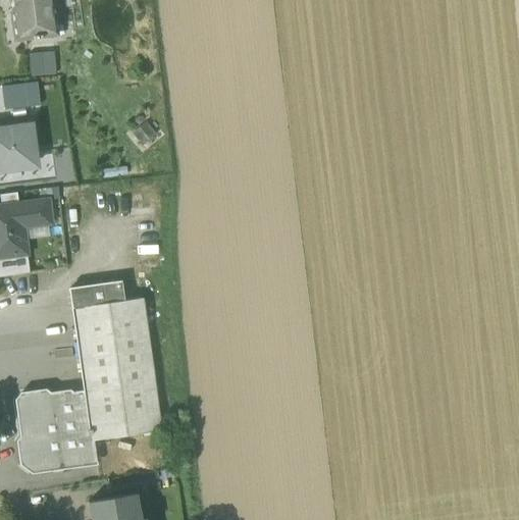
[(14,10),(17,40),(36,38),(36,39),(44,38),(44,37),(59,35),(54,0),(11,0),(13,7),(12,8),(12,11),(14,10)]
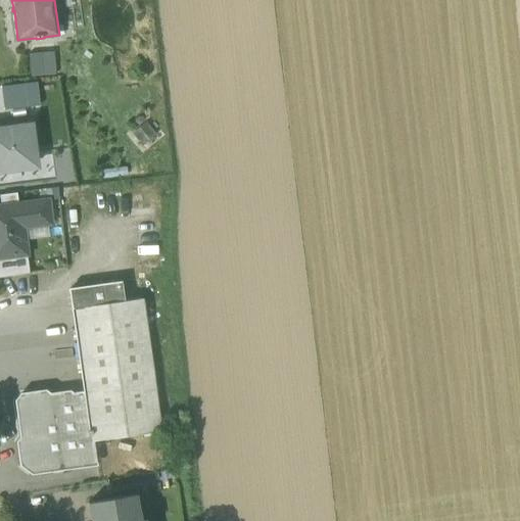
[(0,170),(38,166),(33,125),(9,129),(9,130),(0,130),(0,170)]
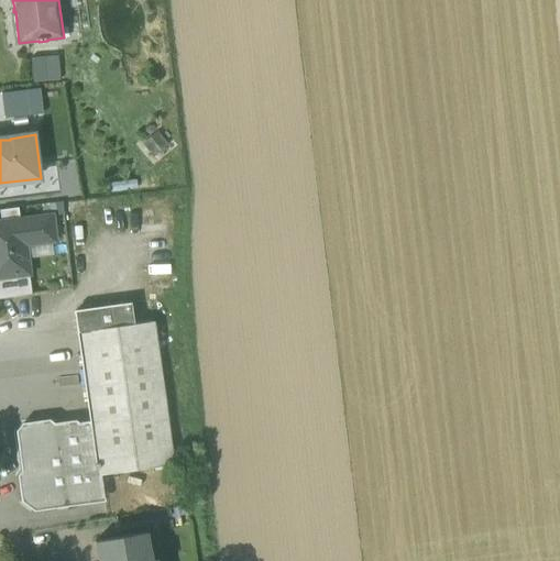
[(0,222),(0,275),(14,274),(14,267),(30,265),(26,242),(56,239),(54,216),(0,222)]
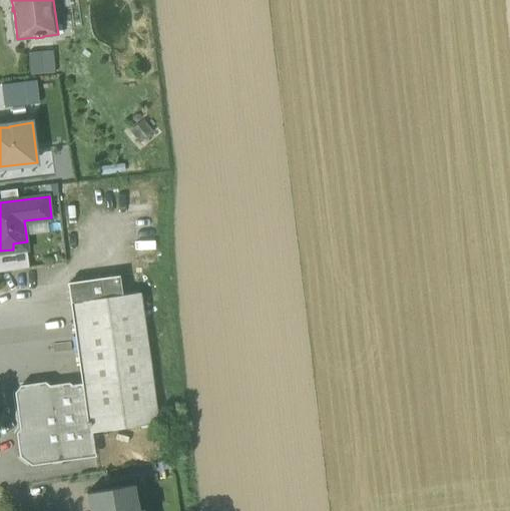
[(0,250),(0,271),(31,267),(29,252),(14,254),(13,249),(0,250)]
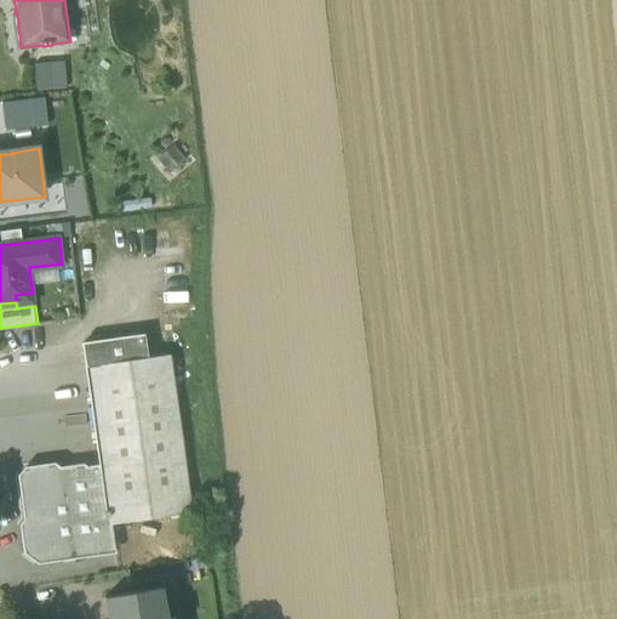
[(171,355),(150,357),(147,334),(86,342),(90,365),(103,465),(112,523),(114,523),(194,512),(171,355)]
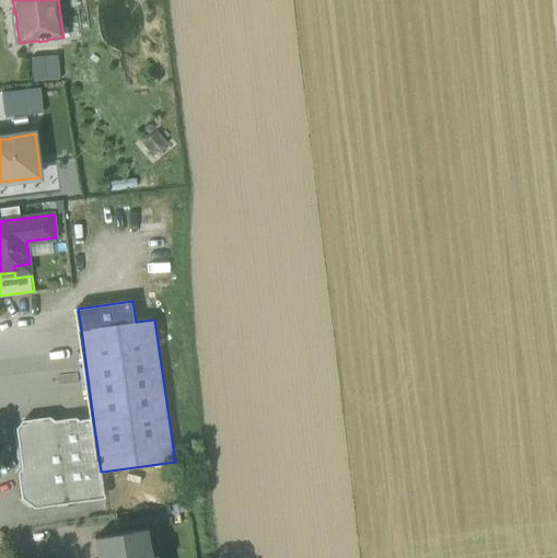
[(27,496),(37,503),(68,499),(106,495),(103,472),(101,472),(93,419),(55,425),(50,420),(26,423),(23,429),(28,468),(24,473),(27,496)]
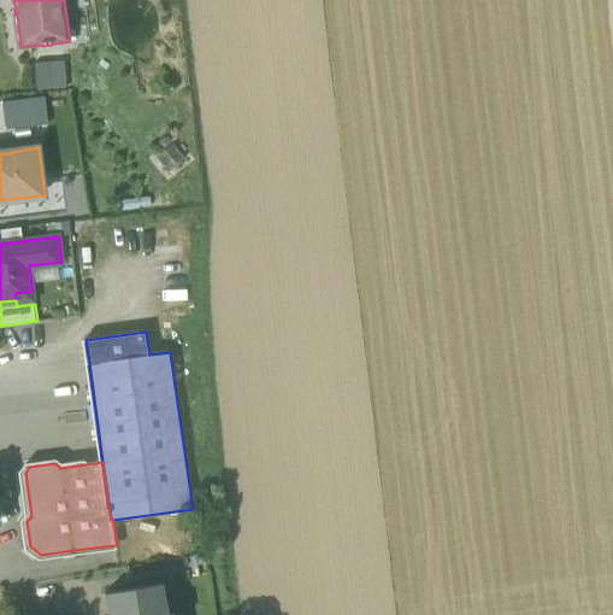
[(113,590),(118,614),(172,614),(172,611),(168,611),(161,581),(113,590)]
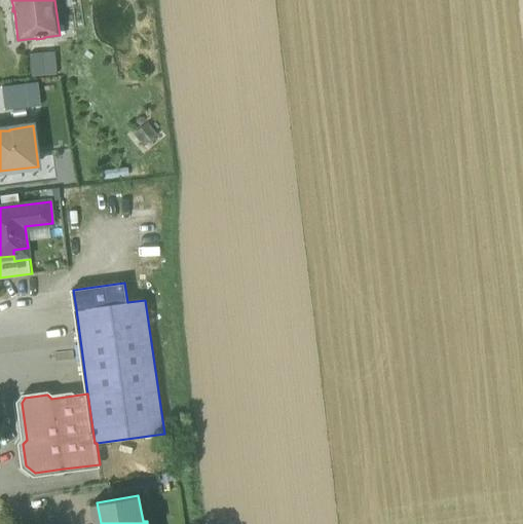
[(95,523),(101,523),(97,502),(91,503),(95,523)]
